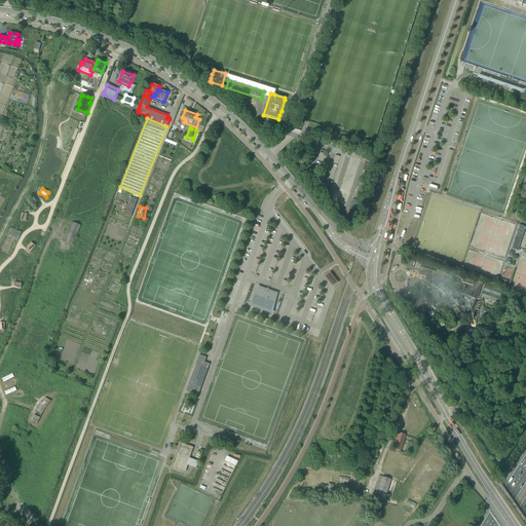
[(65,241),(73,246),(81,226),(72,222),(65,241)]
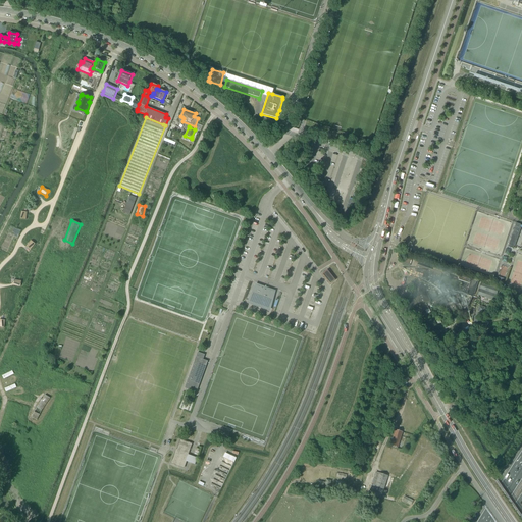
[(509,251),(513,252),(514,250),(516,250),(521,231),(520,231),(521,228),(516,226),(509,251)]
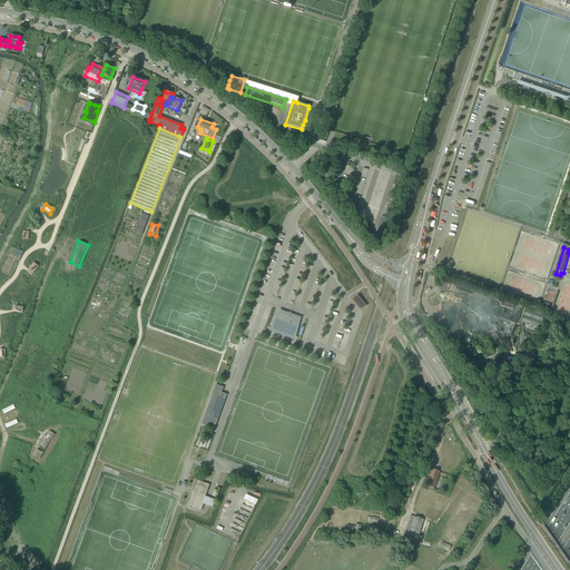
[(38,266),(33,263),(28,269),(33,273),(38,266)]
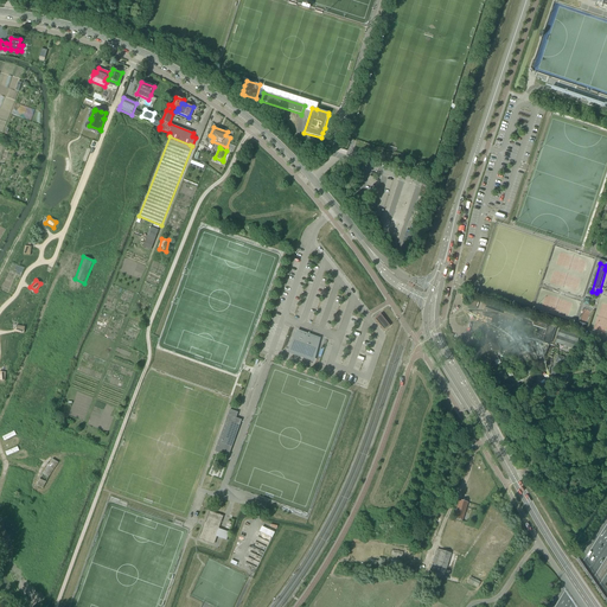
[(467,308),(475,311),(477,307),(479,301),(471,299),(468,304),(468,305),(467,308)]
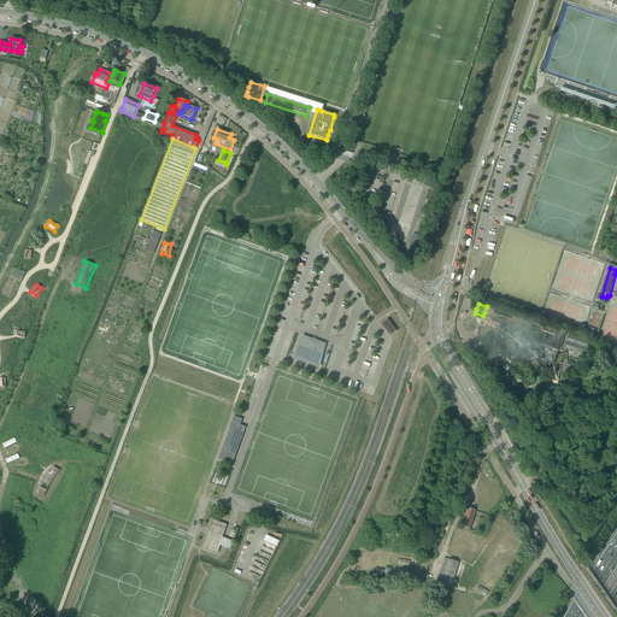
[(381,324),(391,336),(397,331),(387,319),(381,324)]
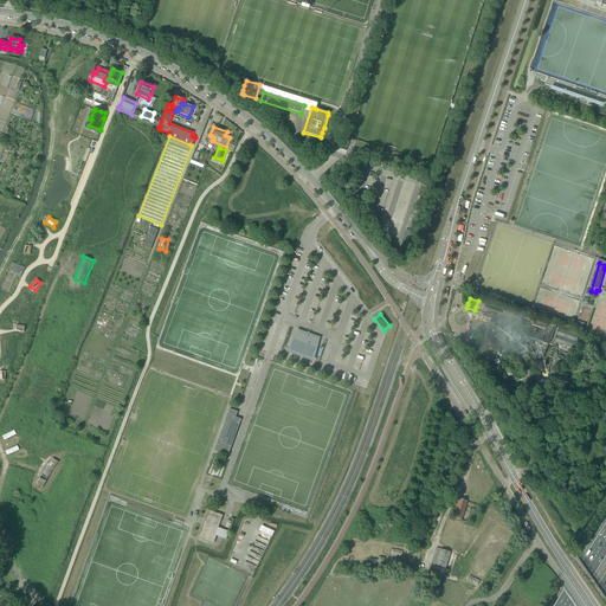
[(542,340),(550,342),(555,327),(534,320),(532,324),(546,329),(542,340)]
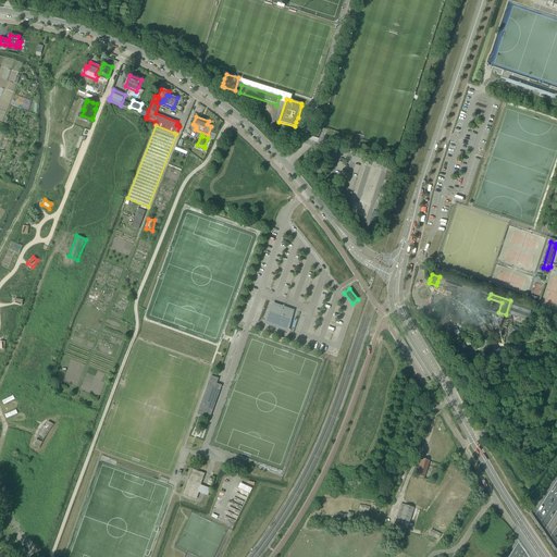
[(514,301),(509,314),(528,320),(531,307),(514,301)]
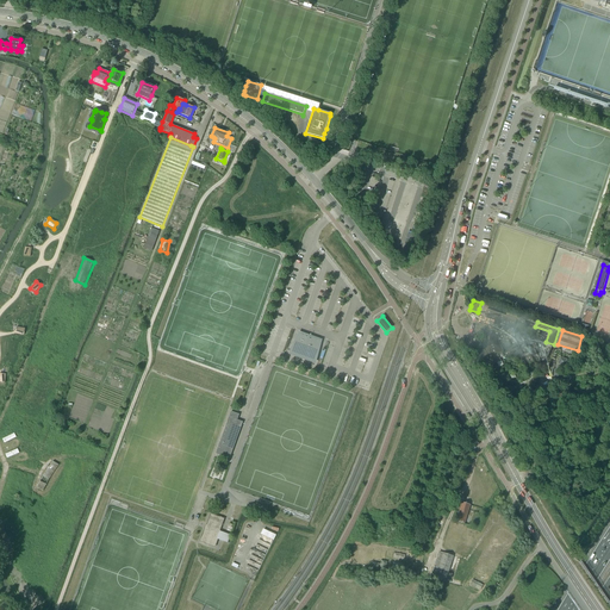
[(321,341),(299,332),(293,350),(315,359),(321,341)]
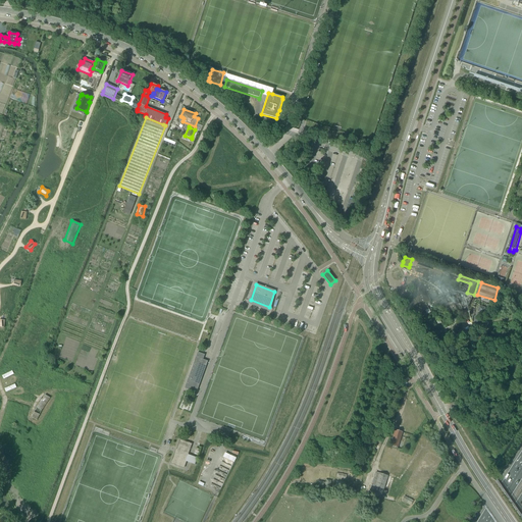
[(401,294),(403,288),(394,285),(393,292),(401,294)]
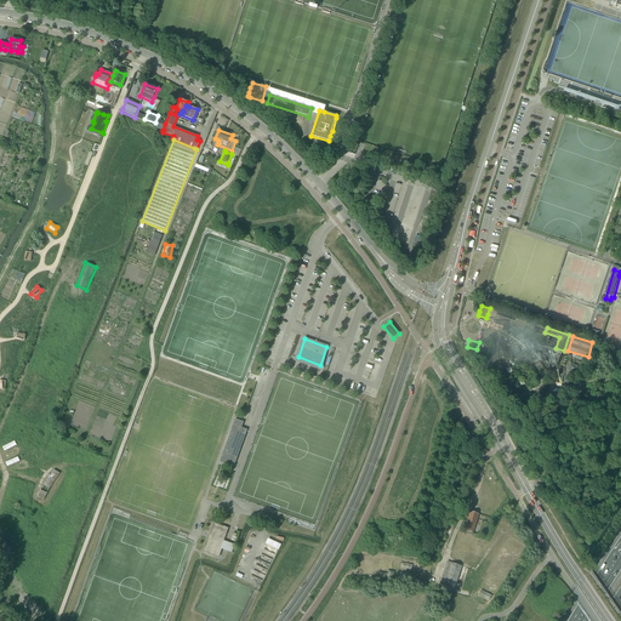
[(228,465),(233,467),(248,429),(241,428),(244,422),(235,420),(233,425),(237,426),(235,431),(232,429),(220,462),(224,465),(224,463),(228,463),(228,465)]
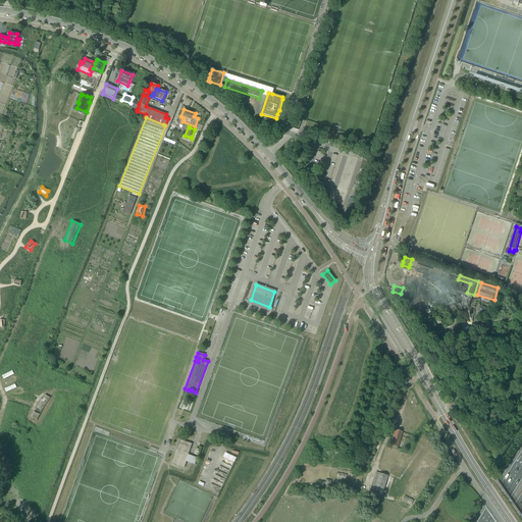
[(37,407),(32,416),(32,418),(37,420),(42,411),(50,398),(45,395),(42,400),(41,399),(40,401),(41,402),(37,407)]
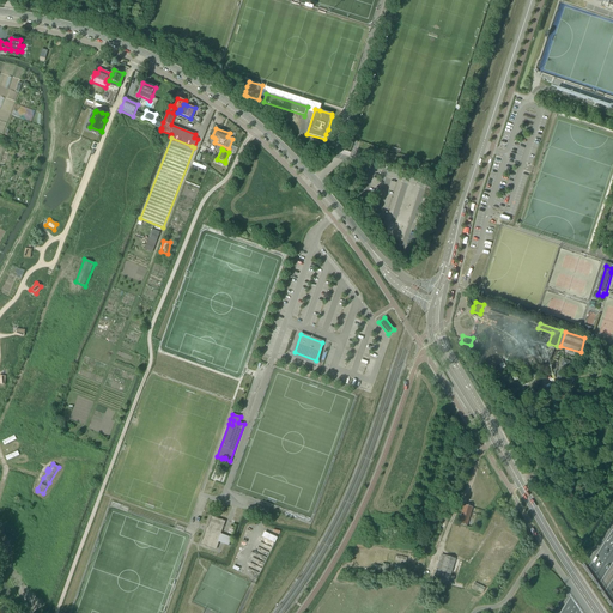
[(457,522),(466,526),(472,508),(463,504),(457,522)]
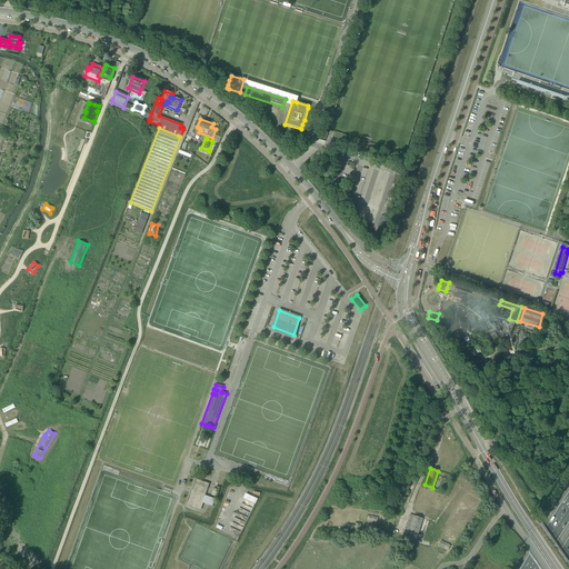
[(200,510),(208,489),(209,483),(197,479),(187,506),(200,510)]
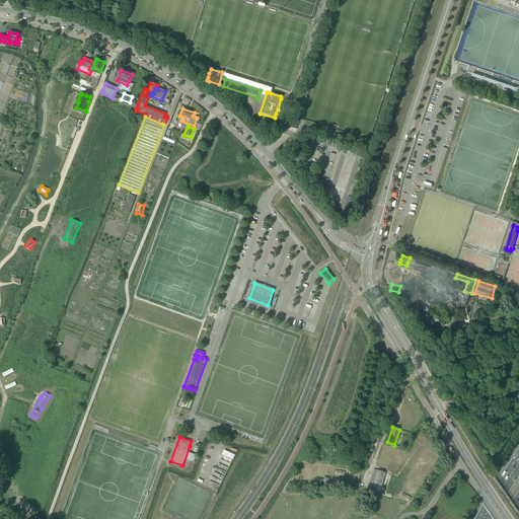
[(222,454),(233,459),(235,454),(224,450),(222,454)]
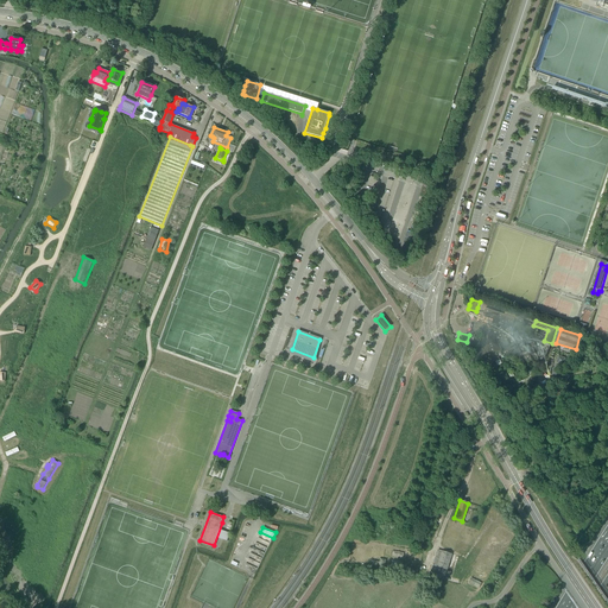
[(445,575),(447,571),(453,555),(438,550),(432,570),(445,575)]
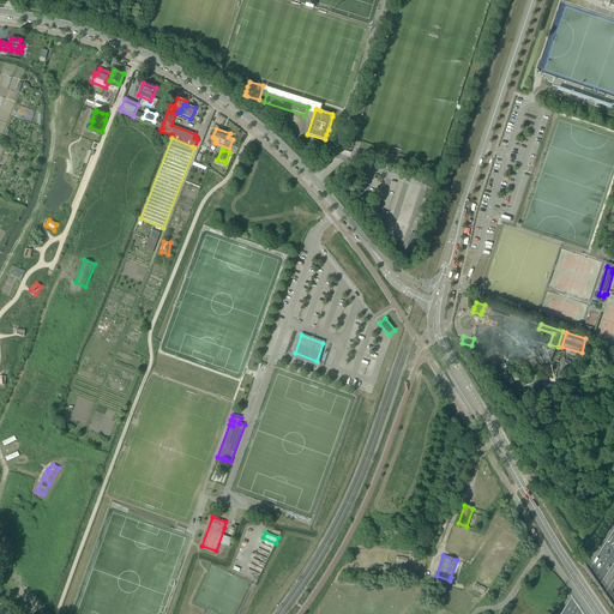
[(487,589),(476,584),(474,589),(483,595),(487,589)]
